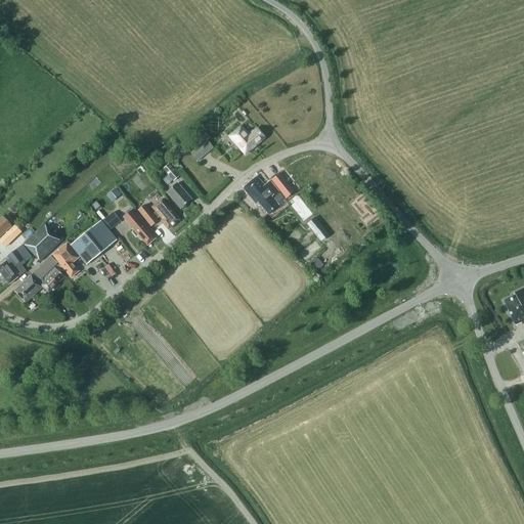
[(248,138),(239,128),(231,135),(246,151),(264,136),(258,129),(248,138)]
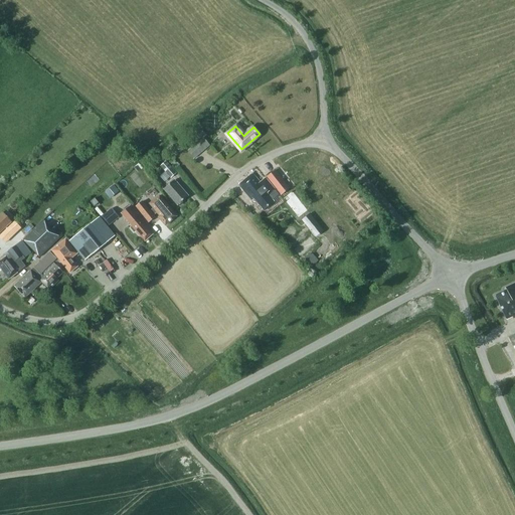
[(192,146),(188,150),(194,157),(203,149),(201,147),(207,142),(199,132),(189,141),(192,146)]
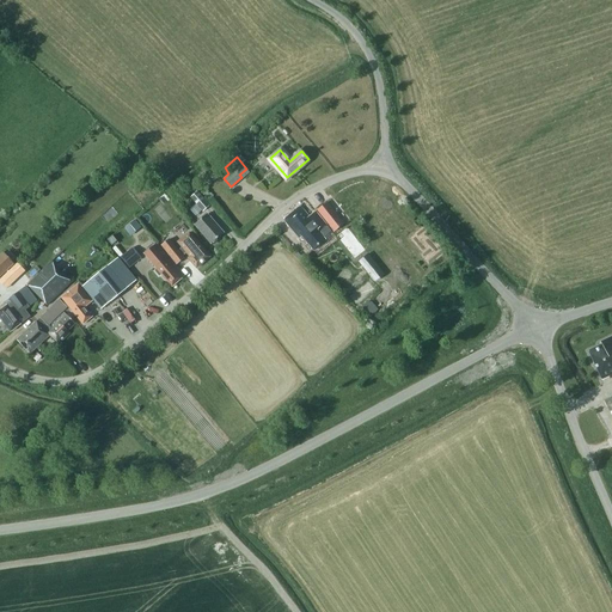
[(128,191),(139,202),(148,194),(139,182),(128,191)]
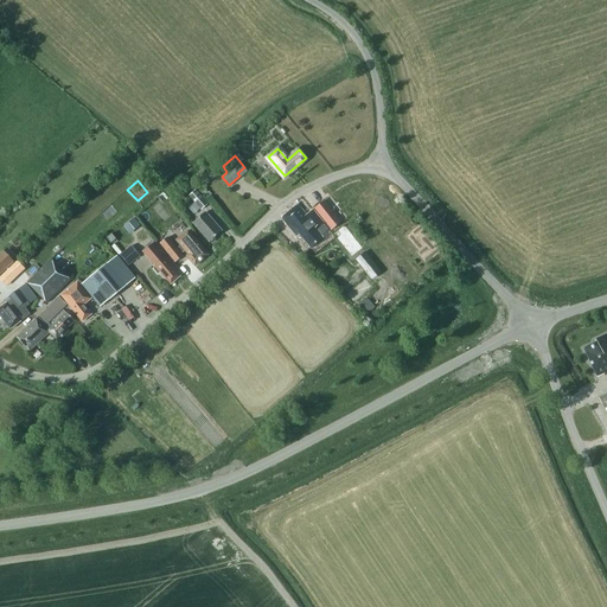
[(189,196),(202,210),(208,205),(196,190),(189,196)]
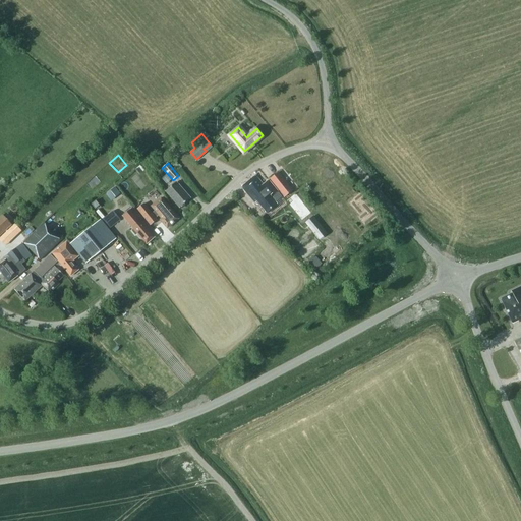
[(293,191),(279,173),(270,179),(284,197),(293,191)]
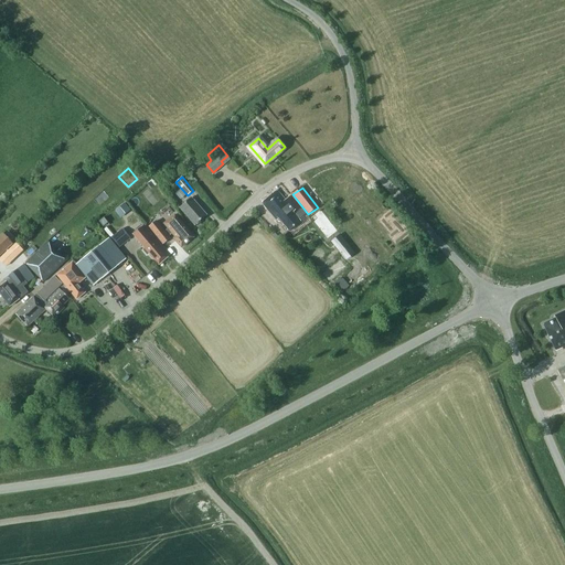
[(262,203),(275,220),(277,219),(288,232),(299,223),(297,220),(304,214),(289,196),(285,201),(276,191),(262,203)]
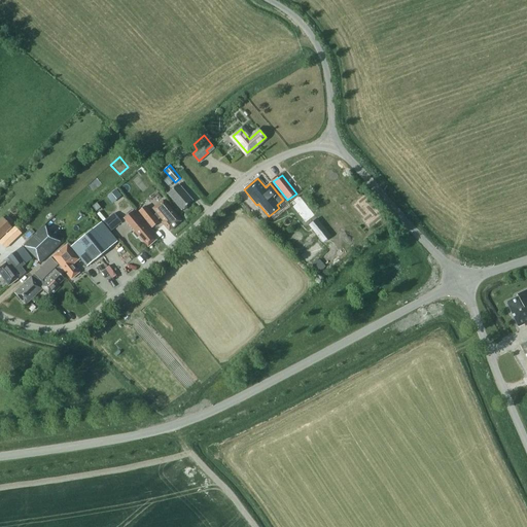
[(191,201),(177,184),(168,194),(182,210),(191,201)]
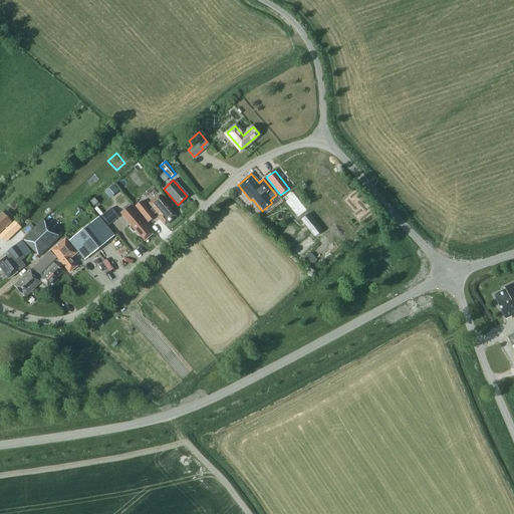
[(113,195),(118,191),(113,185),(108,189),(113,195)]
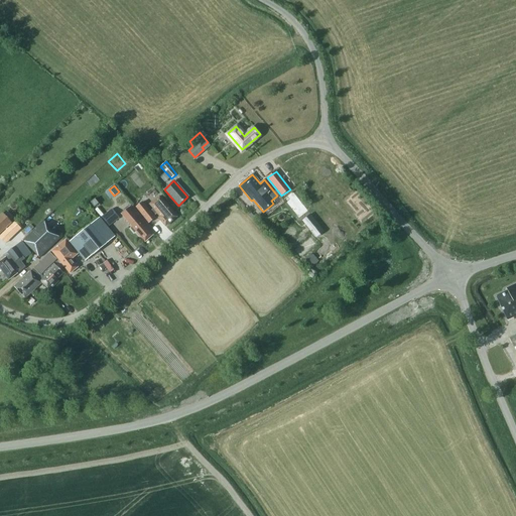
[(298,218),(307,211),(292,191),(283,199),(298,218)]
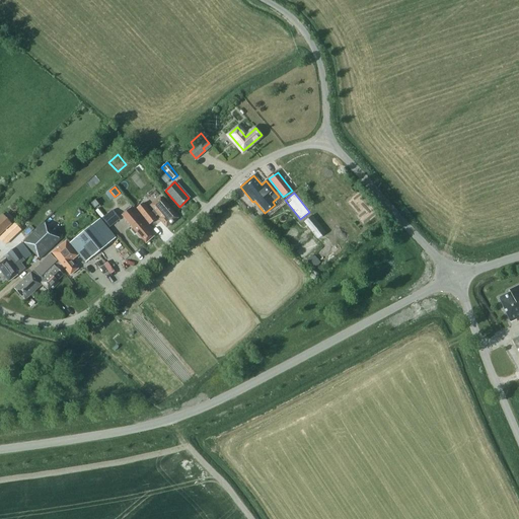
[(160,198),(150,206),(160,218),(159,219),(166,228),(177,218),(160,198)]
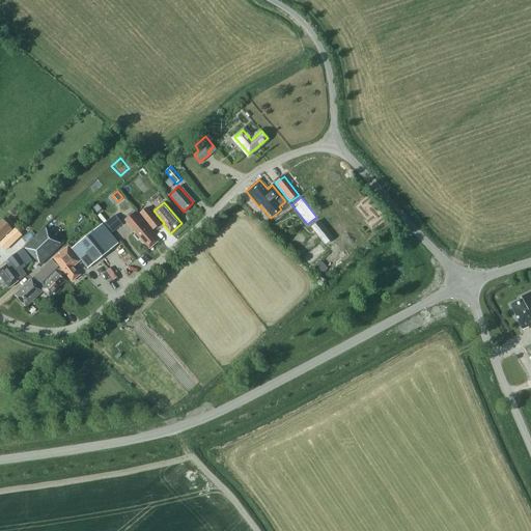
[(93,208),(96,214),(102,210),(98,204),(93,208)]
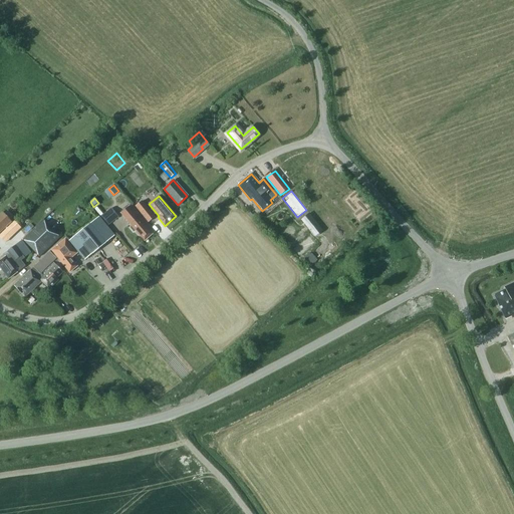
[(150,211),(142,201),(136,207),(149,222),(155,217),(154,215),(157,213),(153,208),(150,211)]
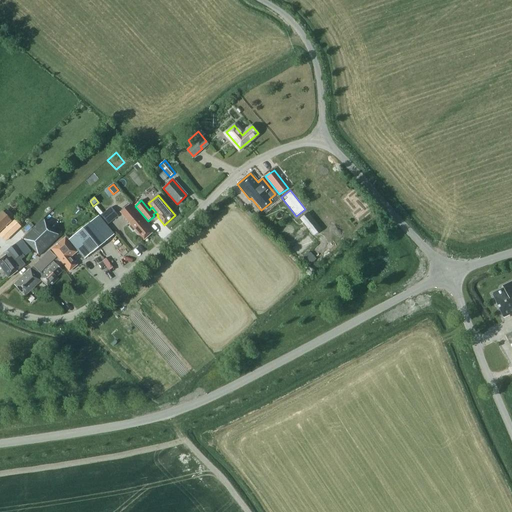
[(120,212),(143,240),(154,231),(130,203),(120,212)]
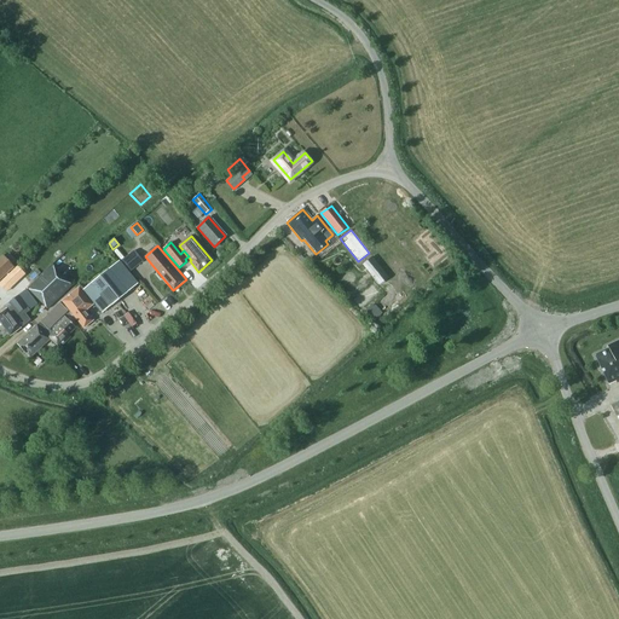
[(122,260),(131,271),(143,261),(134,250),(122,260)]
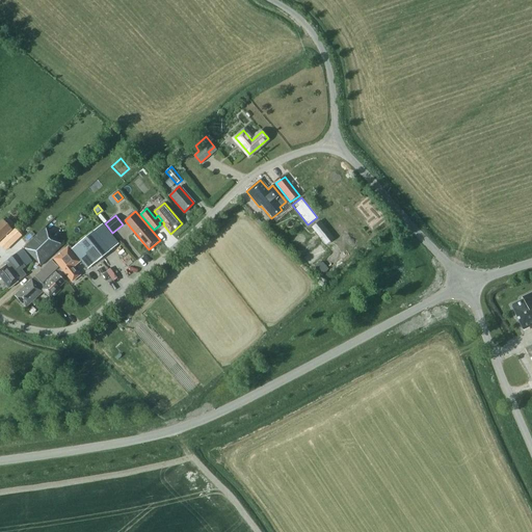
[(0,221),(0,240),(12,230),(3,219),(0,221)]
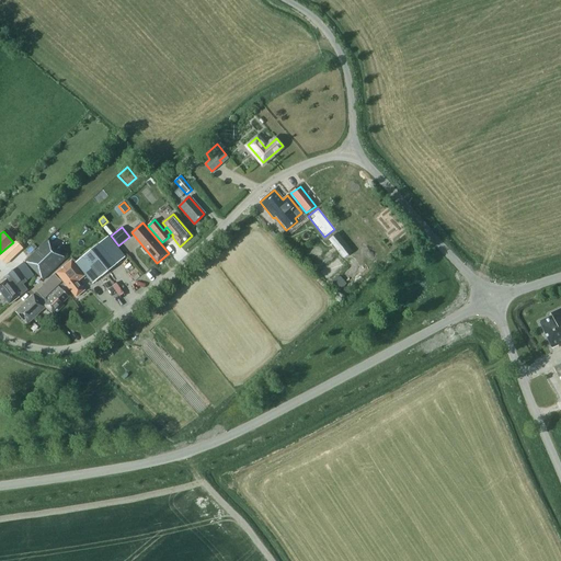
[(77,282),(86,275),(92,284),(125,258),(107,236),(76,262),(73,260),(69,263),(56,273),(76,297),(84,290),(77,282)]
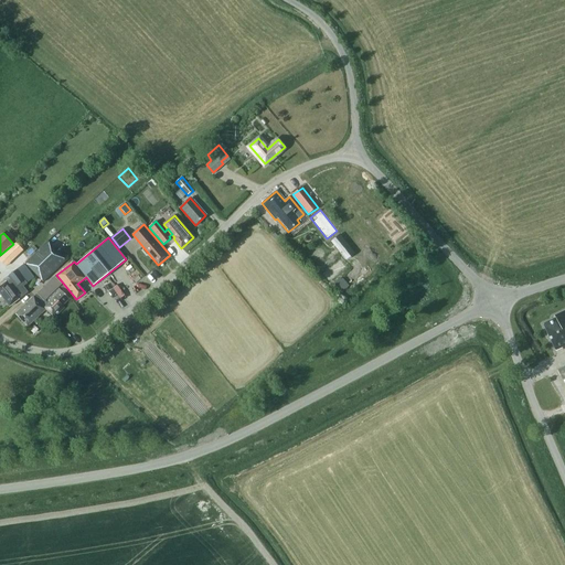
[(25,263),(44,283),(65,262),(46,242),(25,263)]
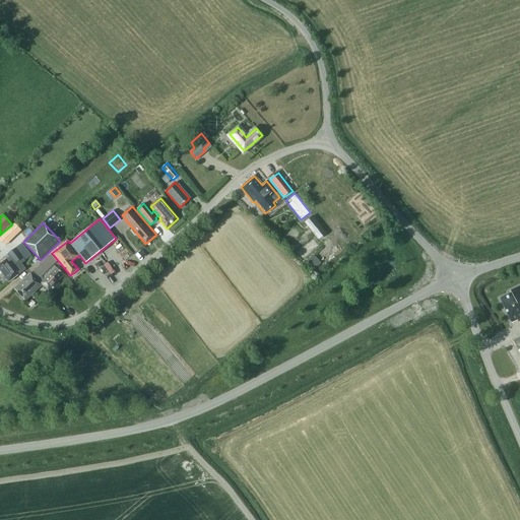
[(0,237),(0,244),(3,248),(20,233),(14,224),(0,237)]
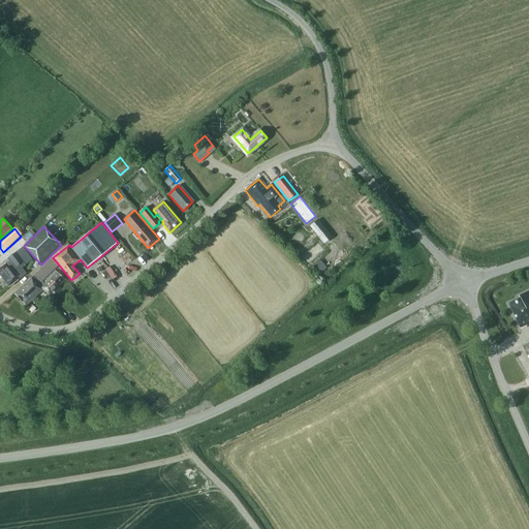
[(22,248),(3,262),(4,265),(0,268),(0,278),(0,279),(1,278),(8,287),(26,274),(22,269),(31,260),(22,248)]
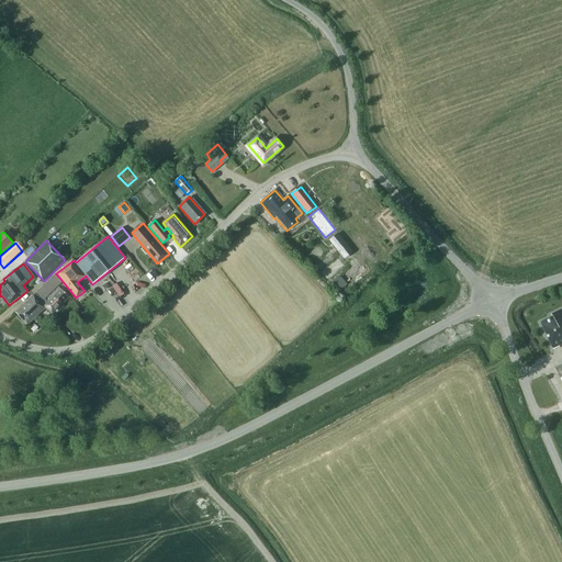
[(15,313),(27,324),(44,307),(54,317),(65,306),(62,304),(69,298),(57,285),(60,282),(55,276),(33,296),(33,295),(15,313)]
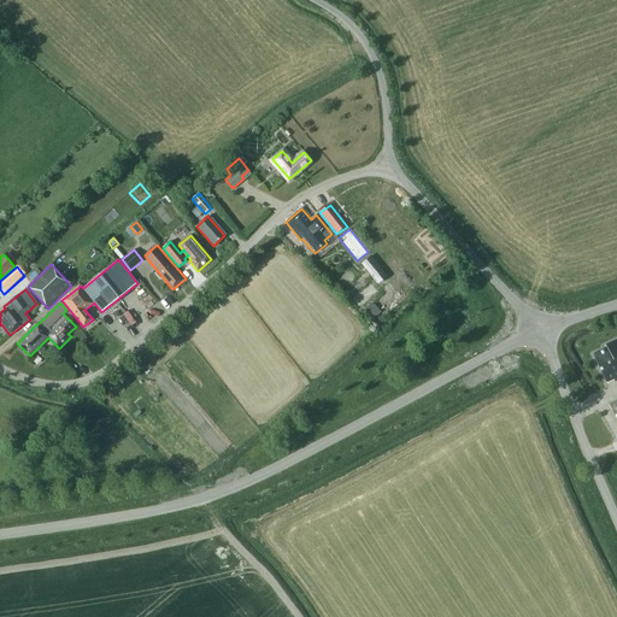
[(593,353),(606,382),(613,380),(615,382),(616,380),(616,339),(605,346),(606,347),(593,353)]
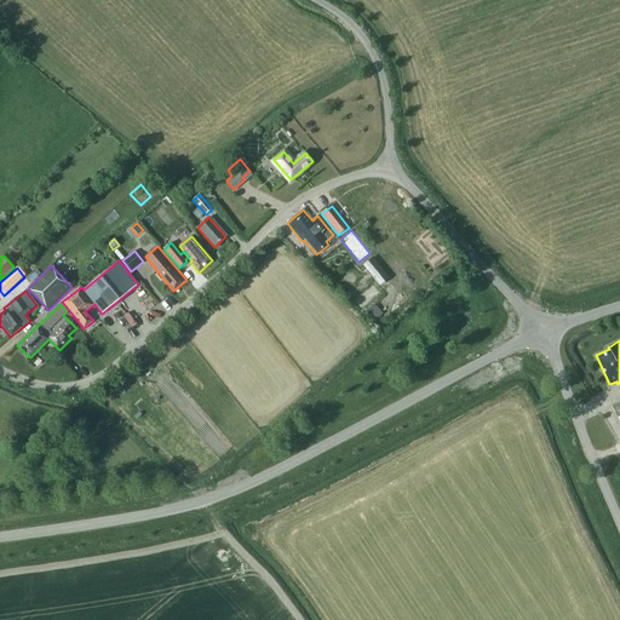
[(50,359),(56,352),(51,348),(45,354),(50,359)]
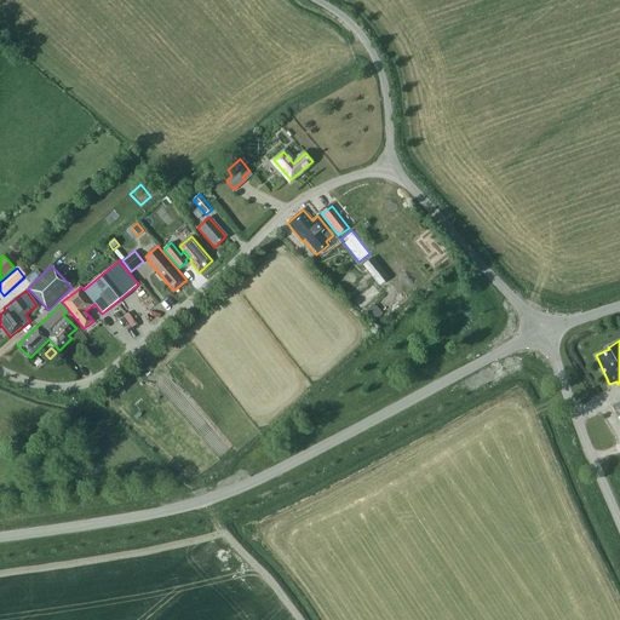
All buildings are outlined.
